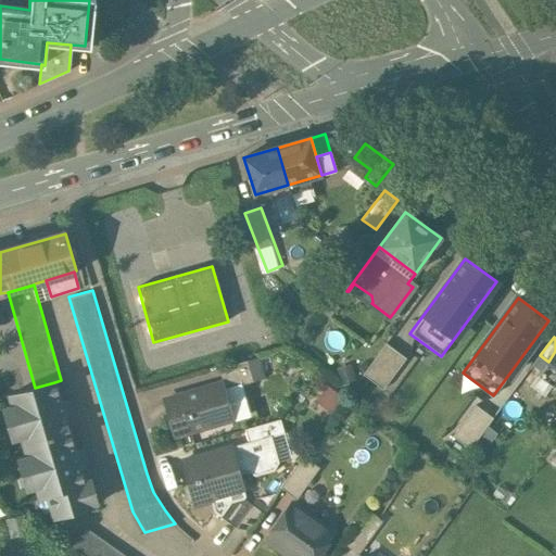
[(387,343),(363,375),(383,390),(406,358),(387,343)]
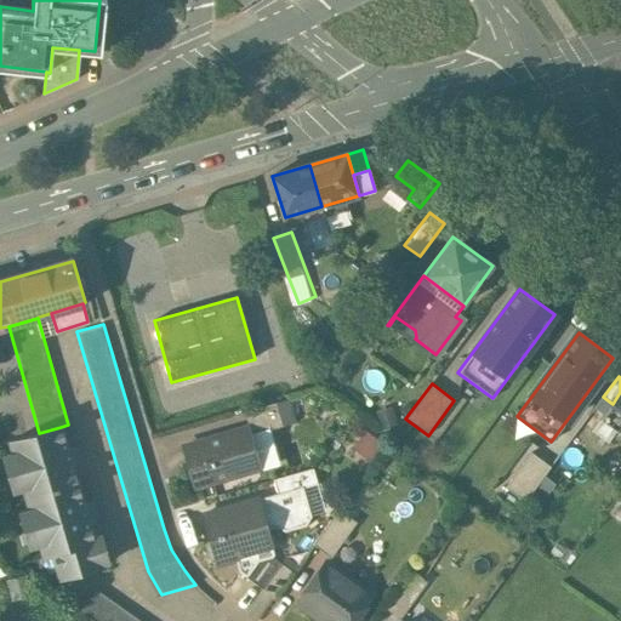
[(277,403),(244,412),(249,428),(251,436),(266,432),(283,427),(277,403)]
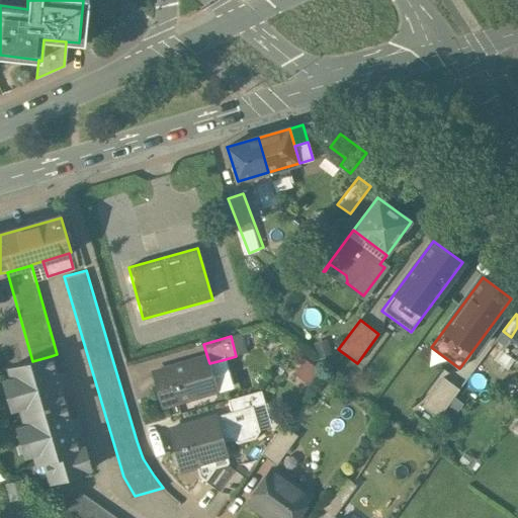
[(517,357),(517,342),(511,337),(502,350),(516,360),(517,357)]
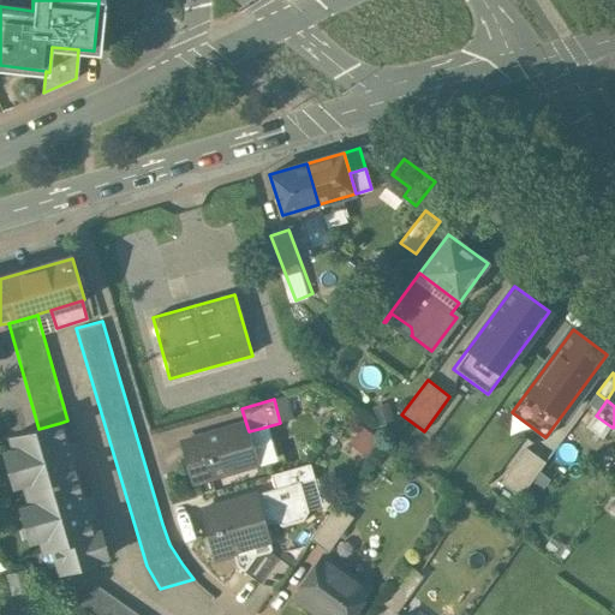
[(39,429),(10,439),(43,551),(53,549),(60,574),(102,561),(101,559),(108,556),(100,531),(94,533),(88,514),(95,512),(90,497),(83,500),(71,459),(78,457),(73,442),(66,445),(60,423),(39,429)]
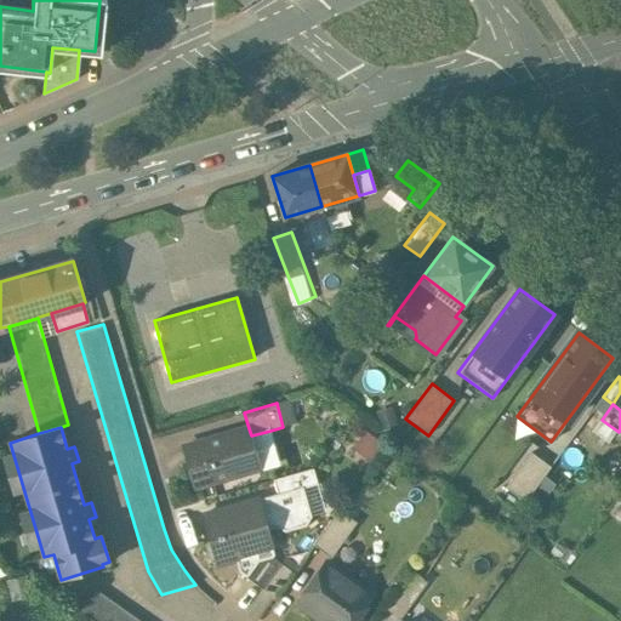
[(266,432),(251,436),(249,428),(241,429),(251,462),(257,468),(258,469),(260,468),(280,462),(272,436),(266,432)]
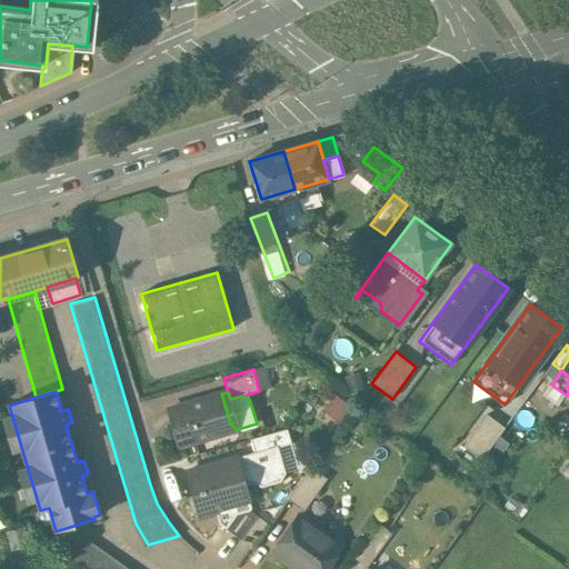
[(221,393),(168,409),(179,447),(205,439),(209,437),(213,433),(215,428),(230,423),(221,393)]
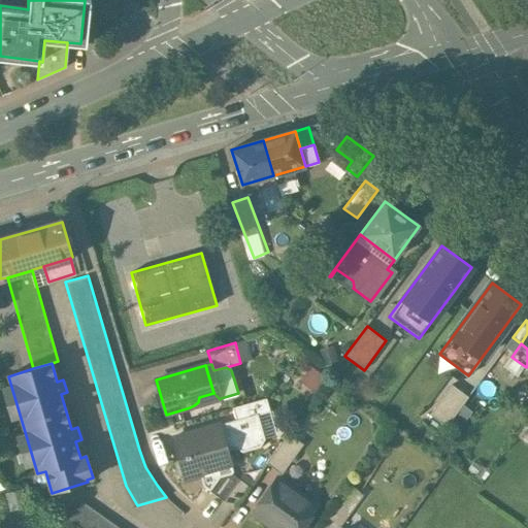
[(452,385),(429,415),(447,427),(468,397),(452,385)]
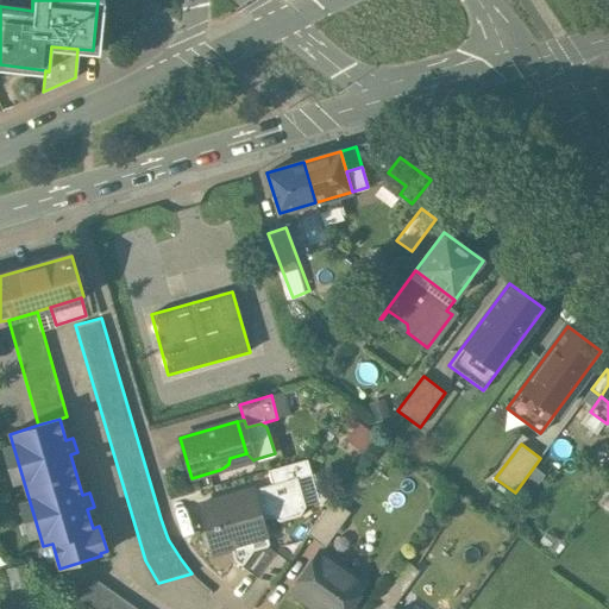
[(302,476),(306,498),(316,496),(313,475),(302,476)]
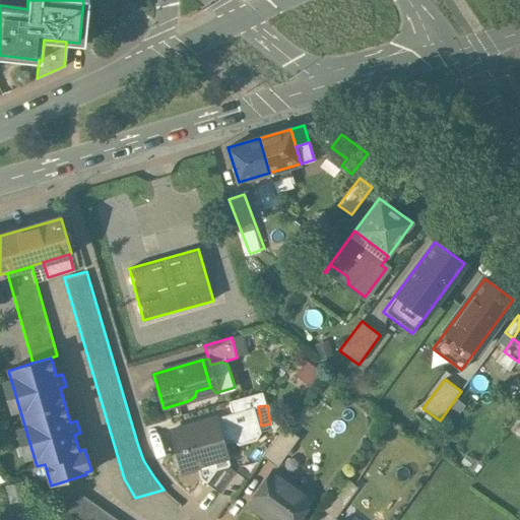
[(254,407),(171,432),(177,454),(175,455),(173,458),(176,466),(178,467),(181,467),(182,472),(197,468),(229,459),(223,444),(233,442),(239,445),(257,440),(261,433),(254,407)]
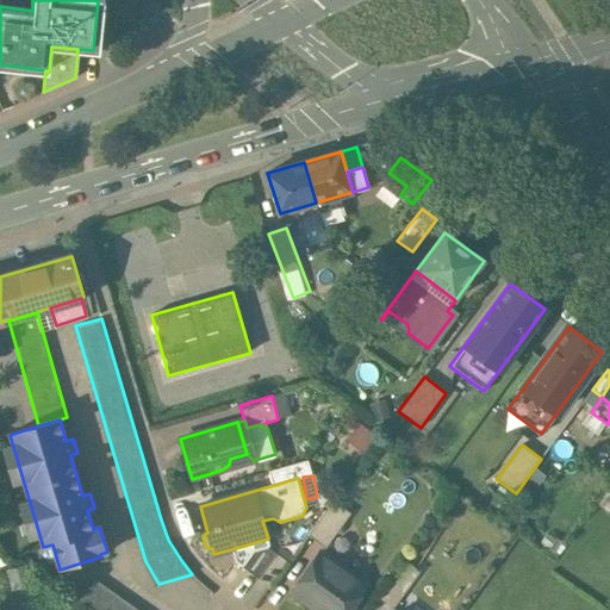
[(609,486),(597,504),(609,514),(609,486)]
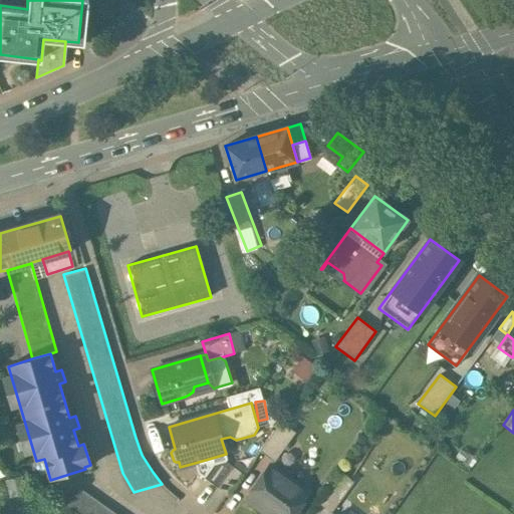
[(281,422),(259,452),(274,462),(295,433),(281,422)]
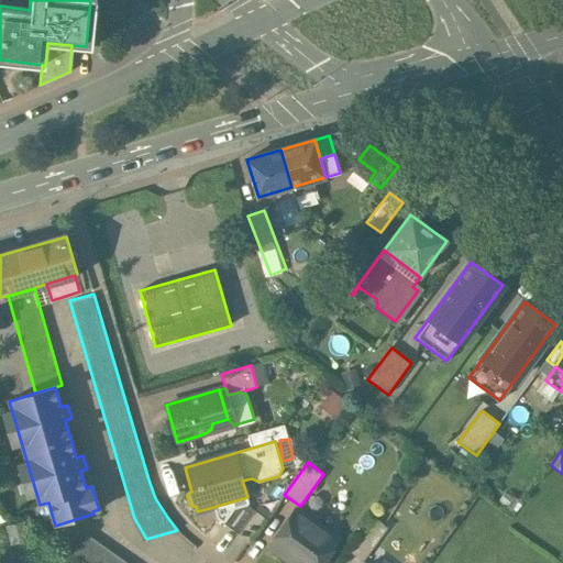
[(476,478),(465,471),(460,478),(470,486),(476,478)]
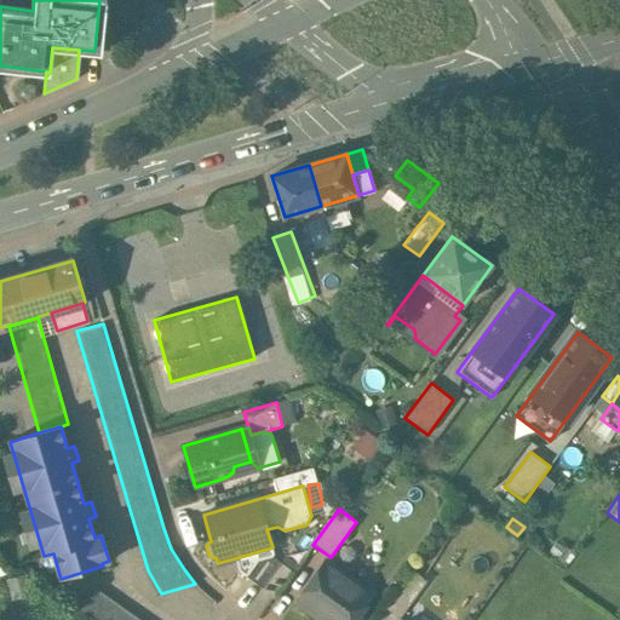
[(273,547),(235,558),(239,570),(247,577),(258,561),(273,556),(274,554),(273,547)]
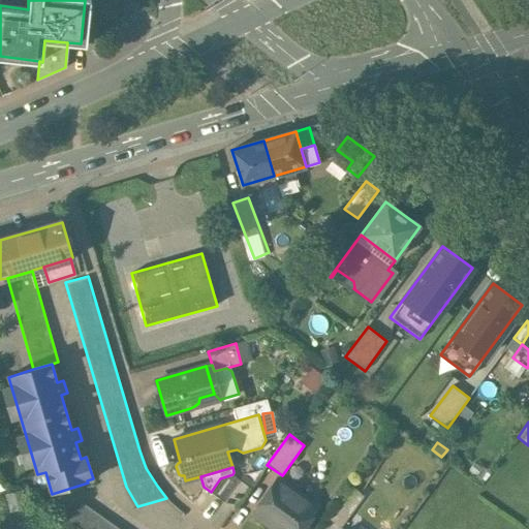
[(232,474),(220,478),(211,492),(224,502),(240,480),(232,474)]
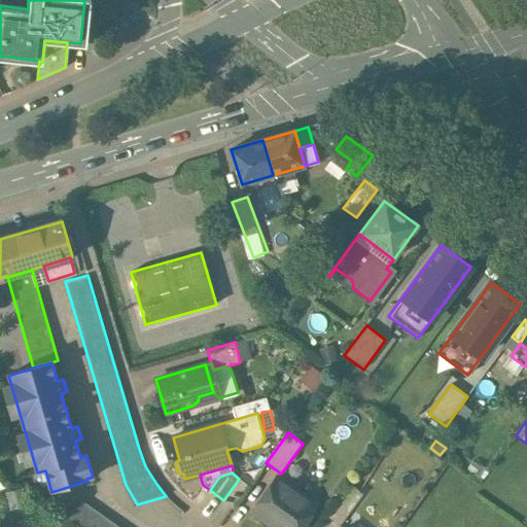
[(239,479),(223,500),(233,507),(249,486),(239,479)]
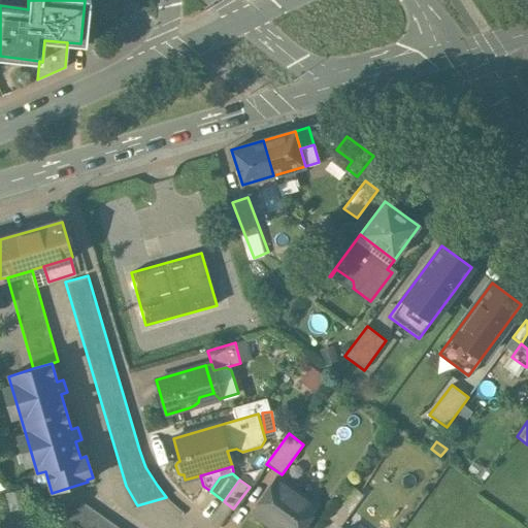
[(301,527),(317,507),(277,480),(253,513),(274,527),(301,527)]
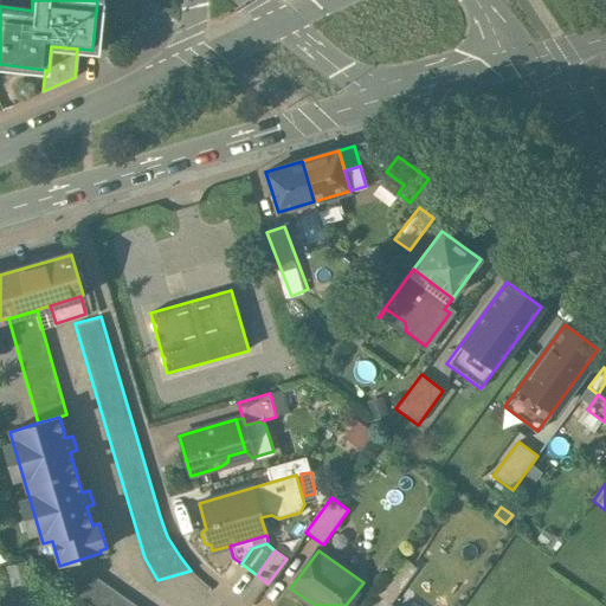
[(405,558),(378,594),(391,605),(418,568),(405,558)]
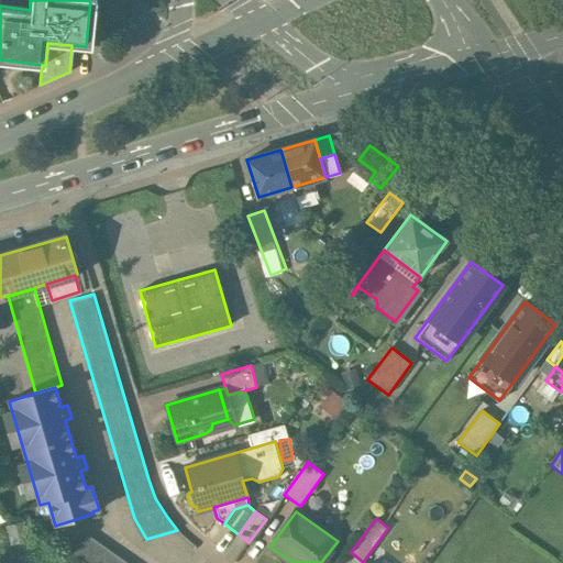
[(129,562),(87,534),(73,554),(81,561),(85,562),(129,562)]
